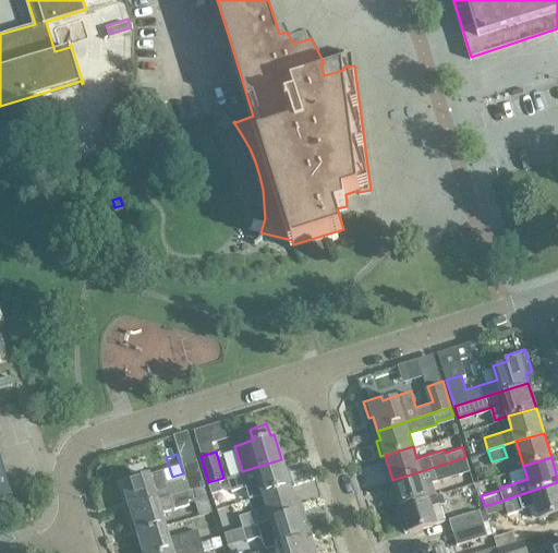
[(190,488),(194,487),(204,483),(196,458),(181,463),(190,488)]
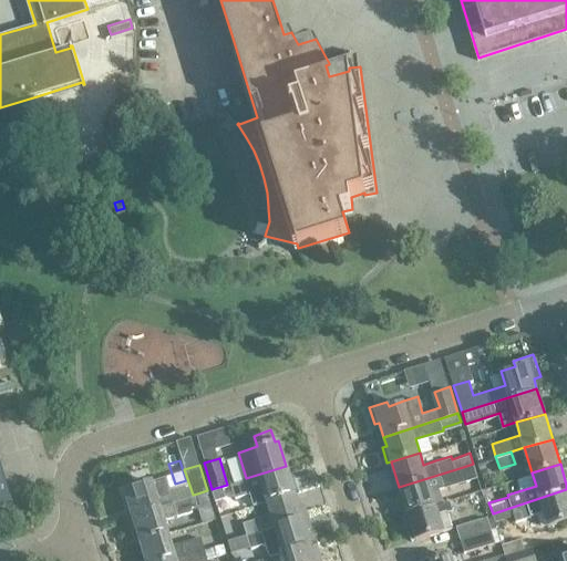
[(254,504),(266,500),(295,491),(286,466),(246,478),(230,482),(235,496),(250,490),(254,504)]
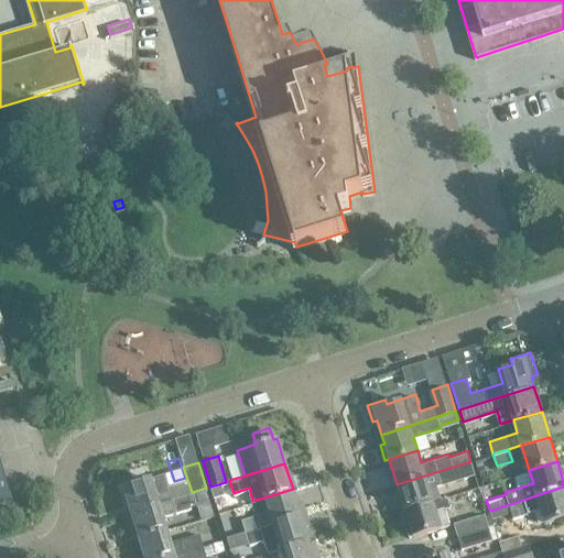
[(404,510),(442,498),(437,484),(456,479),(456,477),(464,474),(461,465),(397,484),(404,510)]
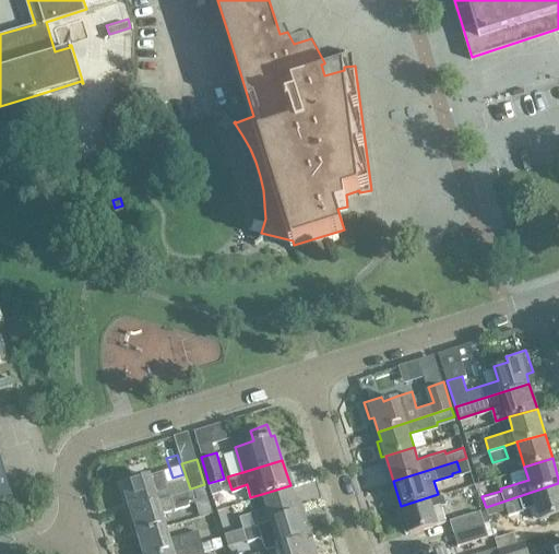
[(170,495),(170,494),(163,469),(150,473),(121,482),(130,508),(170,495)]
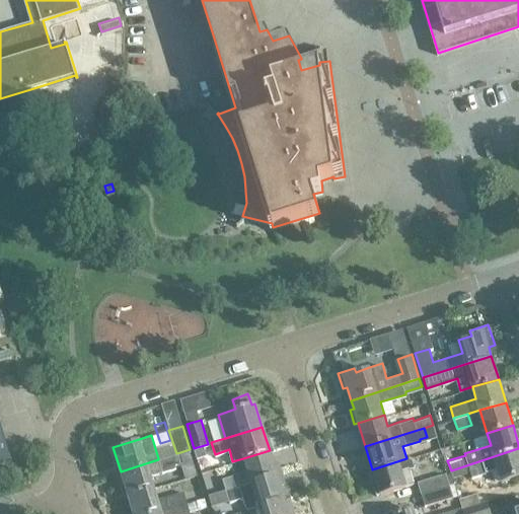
[(204,446),(208,445),(208,444),(194,448),(197,457),(207,454),(204,446)]
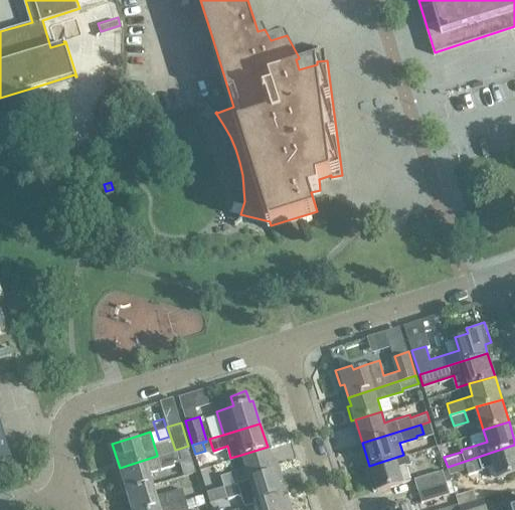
[(514,445),(448,467),(450,473),(466,468),(468,473),(482,468),(482,467),(493,463),(497,476),(514,470),(514,445)]
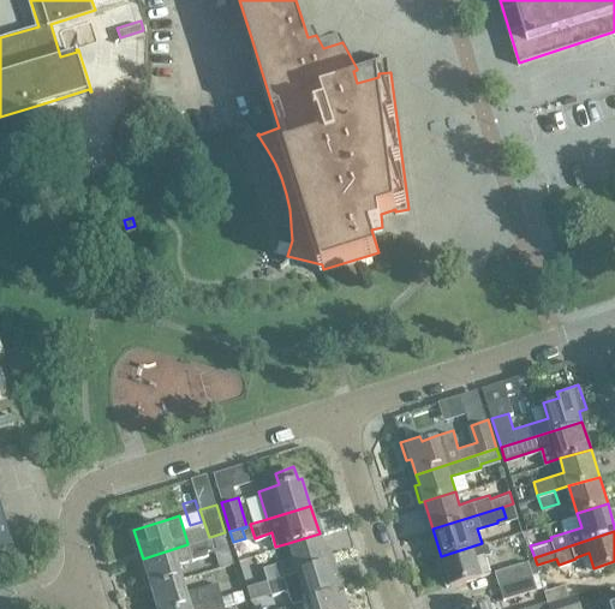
[(268,579),(328,561),(320,533),(288,543),(293,556),(263,566),(268,579)]
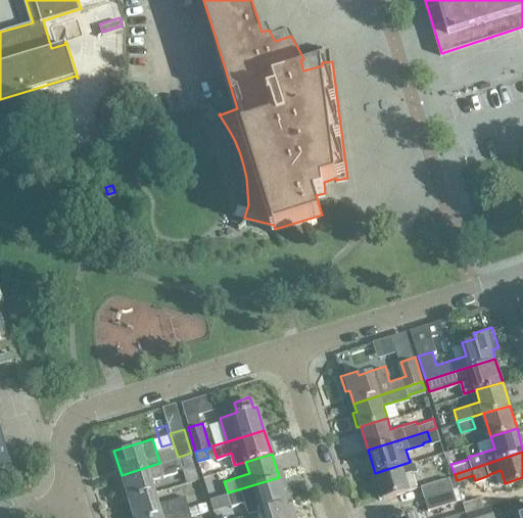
[(129,499),(154,490),(151,477),(177,469),(177,467),(185,465),(182,456),(178,457),(174,459),(174,458),(159,462),(159,463),(122,475),(129,499)]
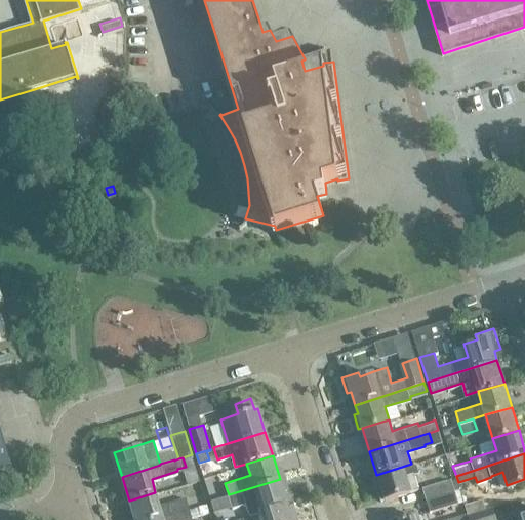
[(410,490),(419,487),(414,473),(419,471),(416,463),(411,464),(376,475),(379,485),(377,485),(381,498),(384,498),(385,500),(411,491),(410,490)]
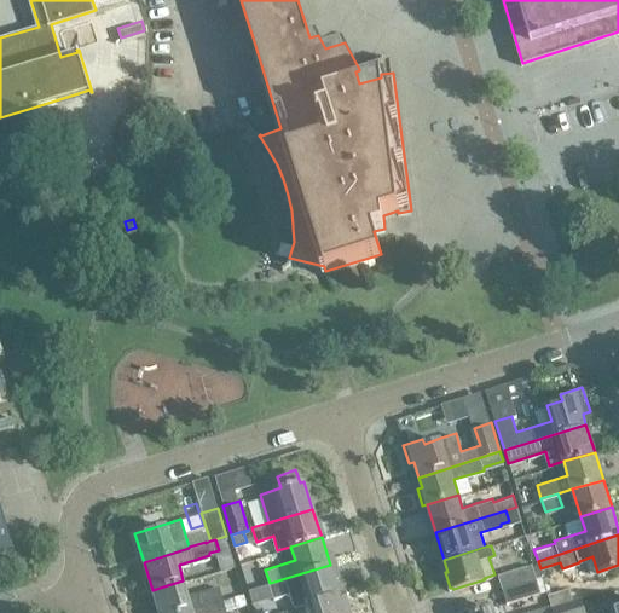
[(502,588),(536,577),(531,562),(497,573),(502,588)]
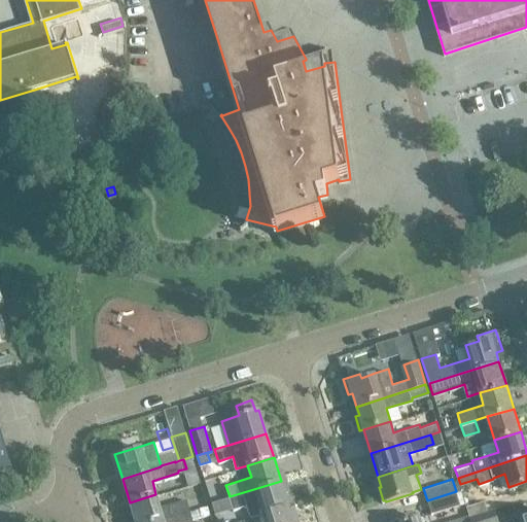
[(288,505),(281,481),(230,496),(218,500),(222,512),(247,503),(250,516),(261,513),(288,505)]
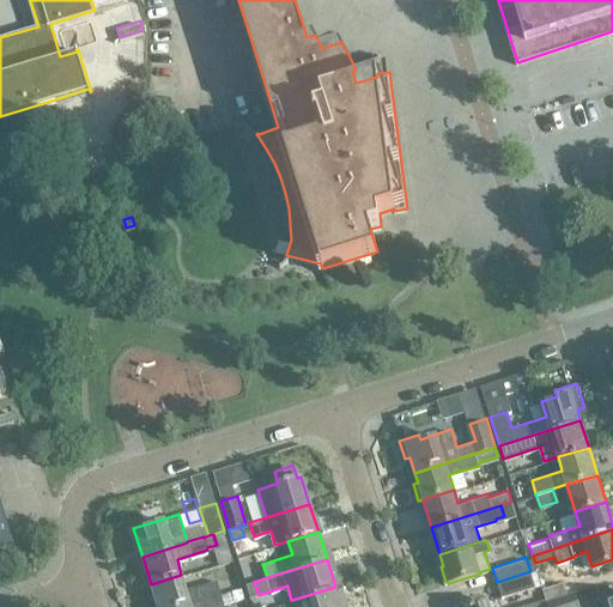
[(530,571),(497,582),(501,592),(534,581),(530,571)]
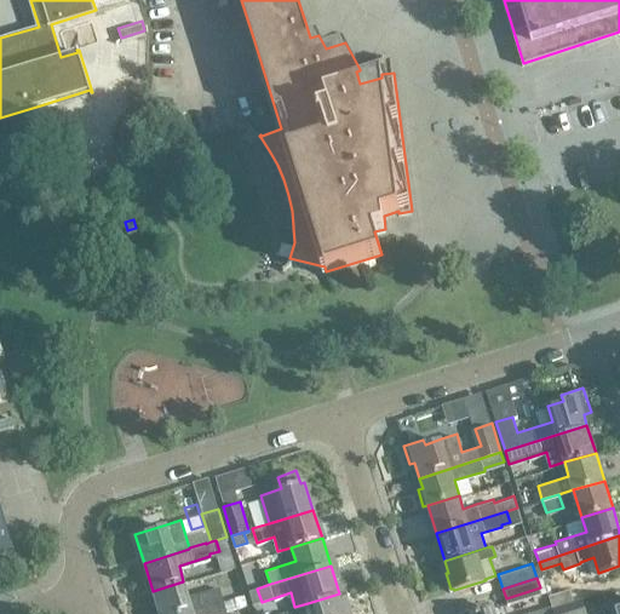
[(183,581),(153,591),(160,613),(174,613),(223,598),(219,584),(188,594),(183,581)]
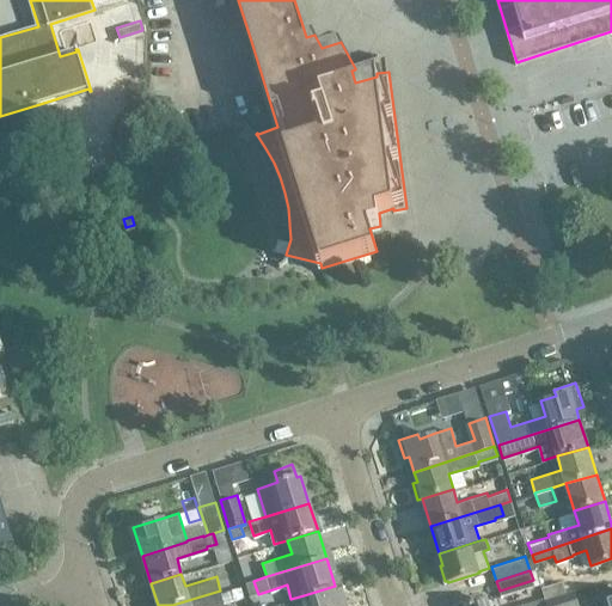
[(574,589),(565,592),(562,580),(542,587),(545,598),(544,599),(544,600),(574,592),(574,589)]
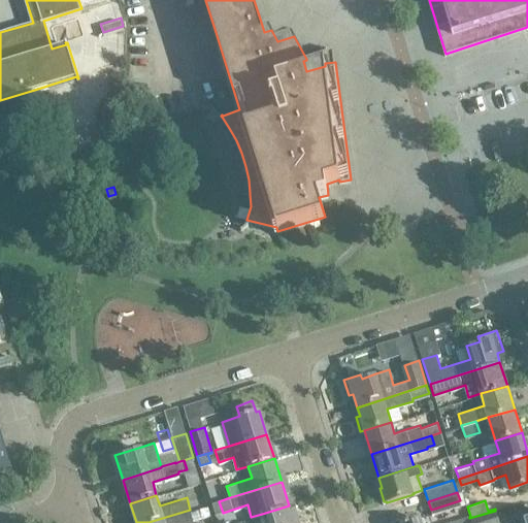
[(289,505),(262,514),(265,522),(300,522),(295,503),(289,505)]
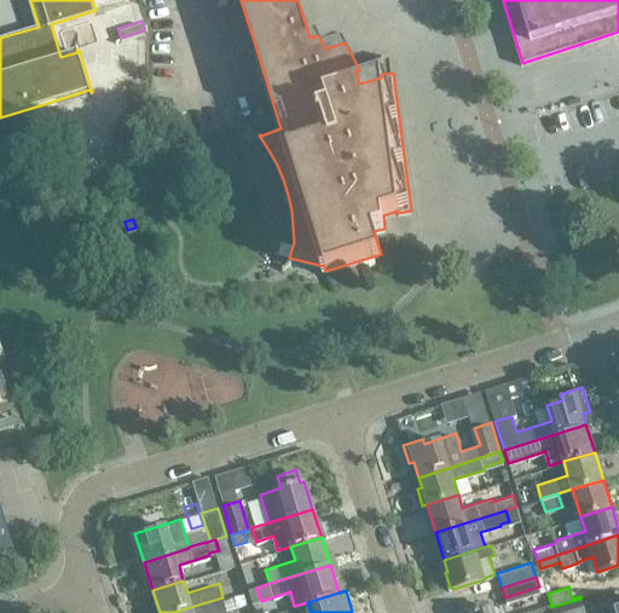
[(218,612),(226,611),(223,597),(174,612),(218,612)]
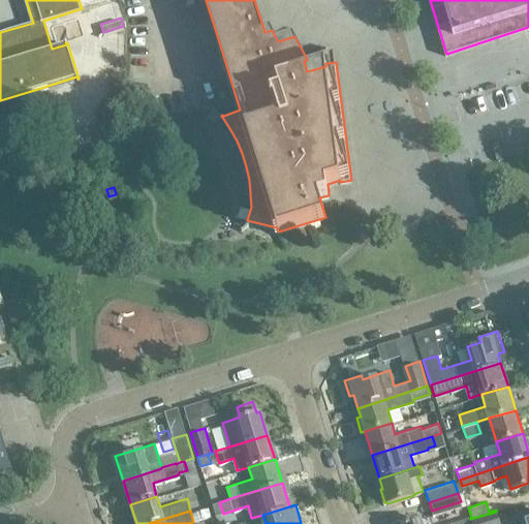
[(470,519),(471,523),(499,523),(496,512),(470,519)]
